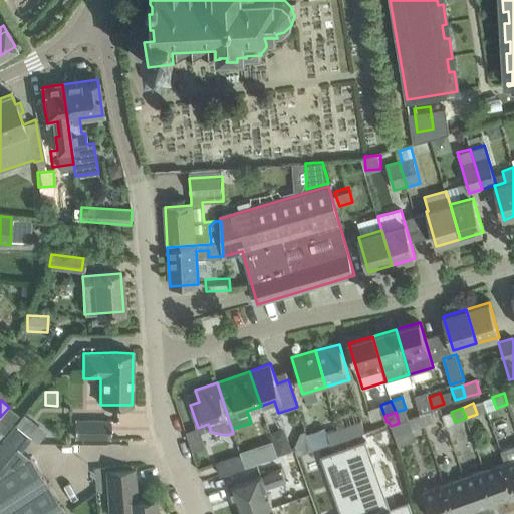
[(420,415),(419,416),(423,426),(432,423),(428,413),(420,415)]
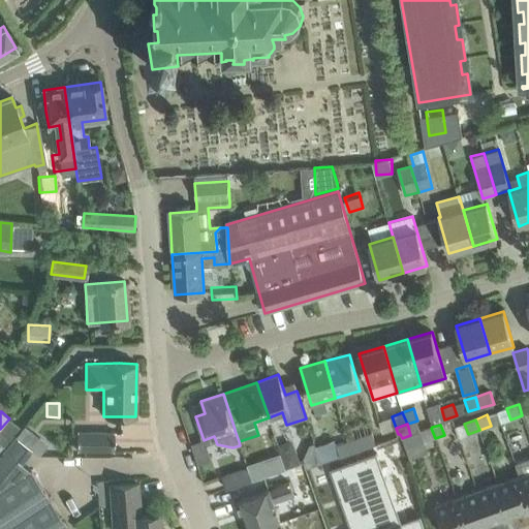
[(410,435),(402,438),(406,448),(435,438),(431,428),(421,431),(410,435)]
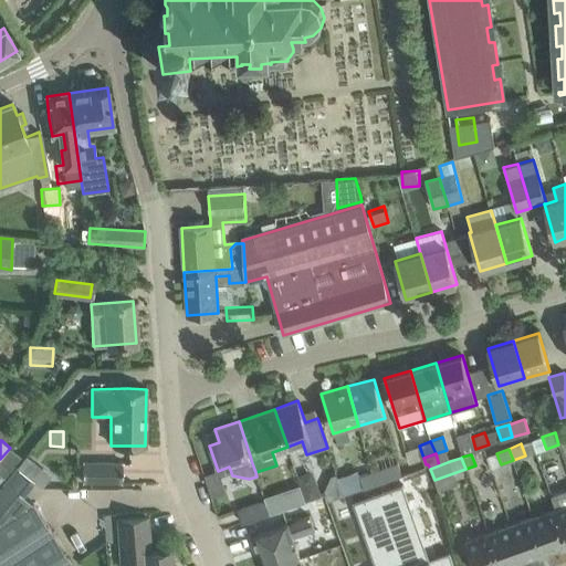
[(82,482),(122,482),(122,462),(82,462),(82,482)]
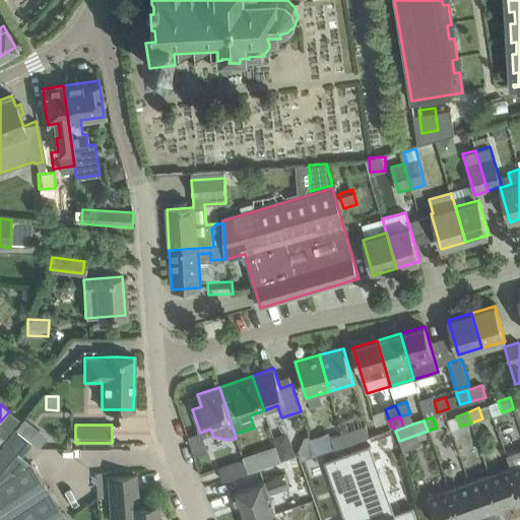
[(353,430),(342,434),(346,445),(358,441),(369,437),(365,426),(353,430)]
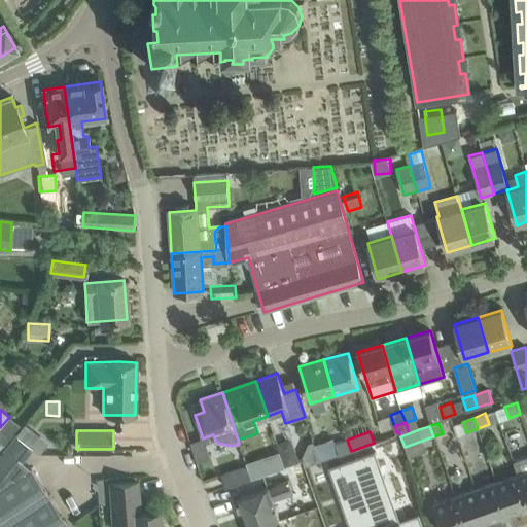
[(351,451),(347,440),(336,444),(340,454),(351,451)]
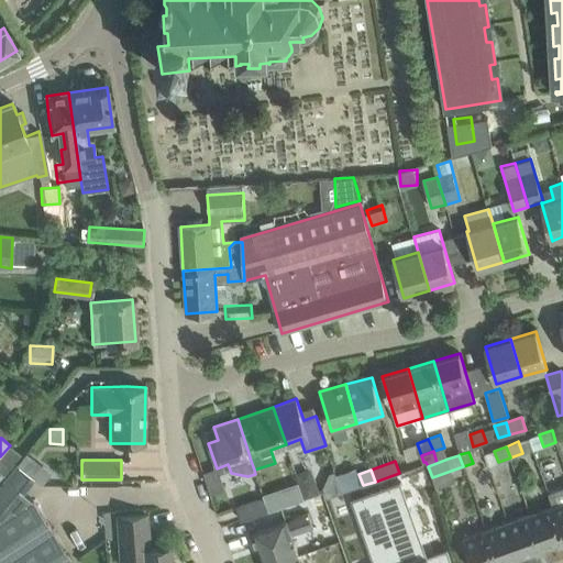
[(327,498),(341,493),(334,472),(329,474),(323,488),(327,498)]
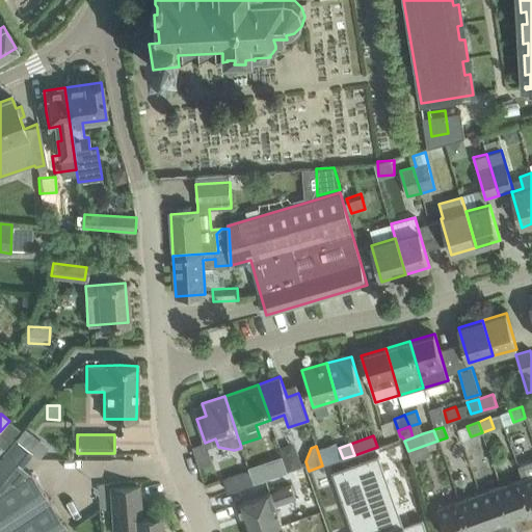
[(0,531),(69,531),(68,530),(30,473),(22,464),(4,451),(0,456),(0,531)]
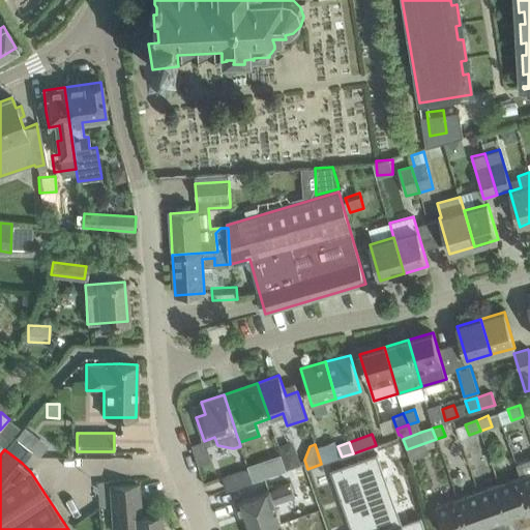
[(355,464),(378,529),(403,529),(403,526),(399,528),(382,483),(386,481),(377,457),(355,464)]
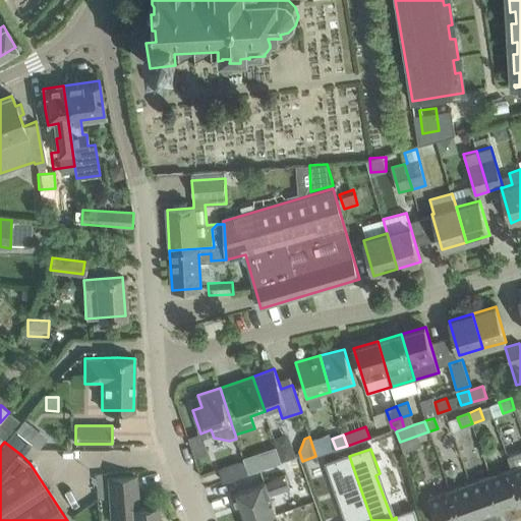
[(512,468),(512,469),(520,495),(520,450),(508,455),(512,468)]
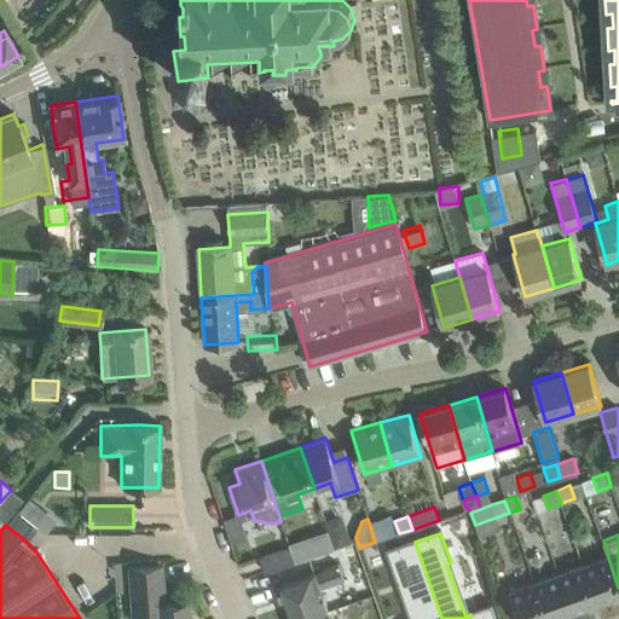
[(310,541),(290,548),(295,562),(316,556),(310,541)]
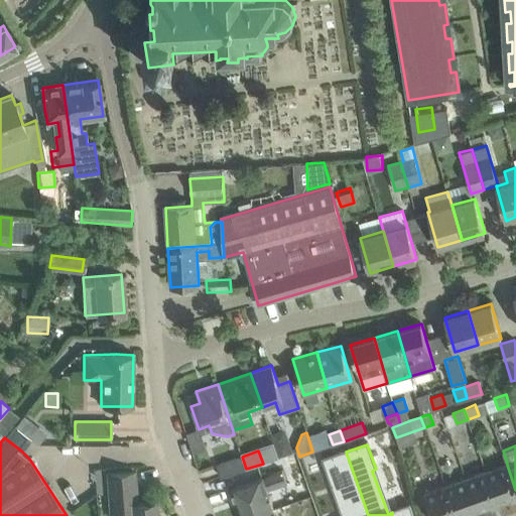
[(368,515),(346,452),(325,460),(334,484),(338,483),(349,515),(368,515)]
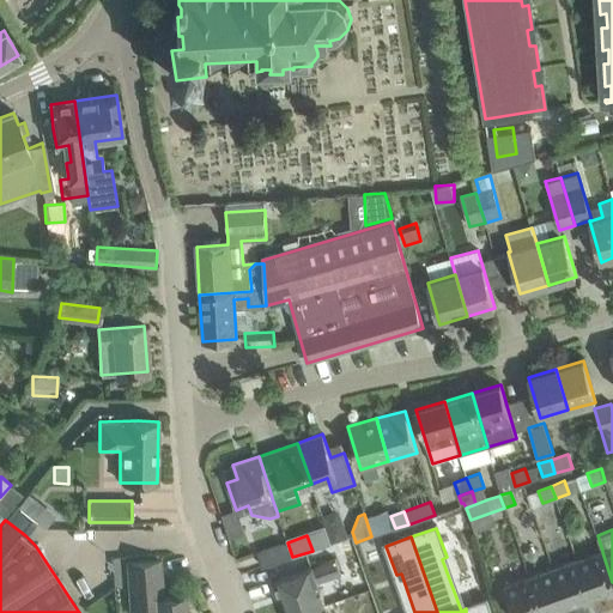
[(258,552),(262,566),(292,557),(287,542),(258,552)]
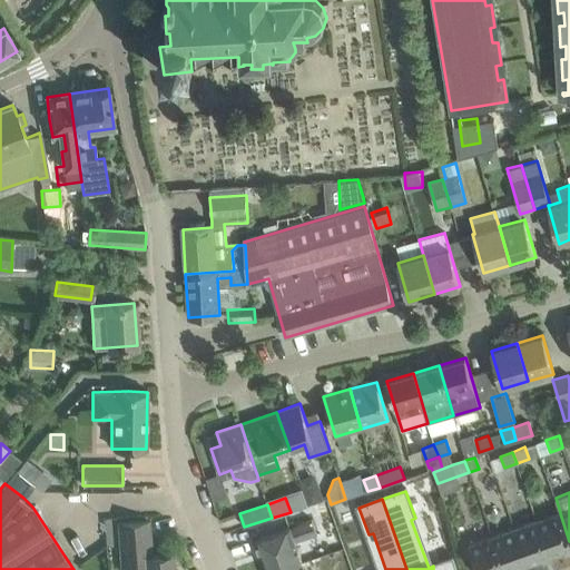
[(569,541),(560,513),(538,521),(550,557),(569,549),(569,541)]
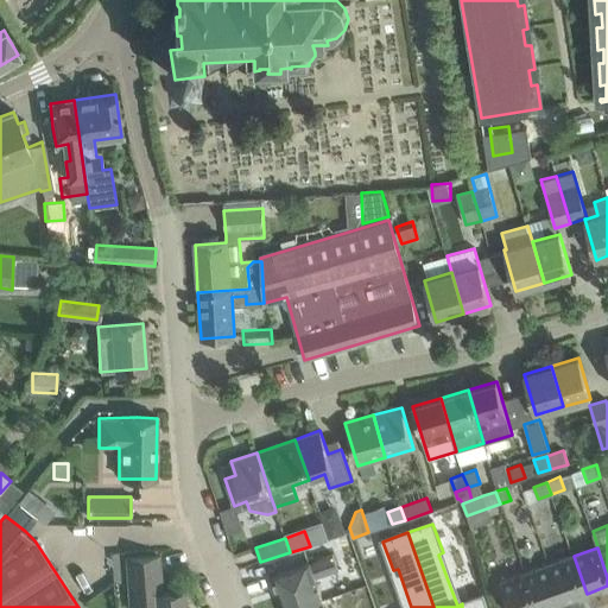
[(296,567),(273,575),(284,607),(324,607),(315,577),(337,569),(333,555),(310,563),(309,562),(296,567)]
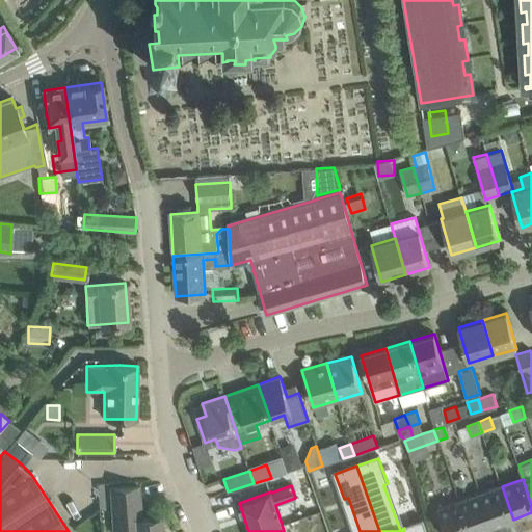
[(109,488),(112,531),(134,529),(134,531),(161,531),(161,517),(140,519),(138,486),(109,488)]
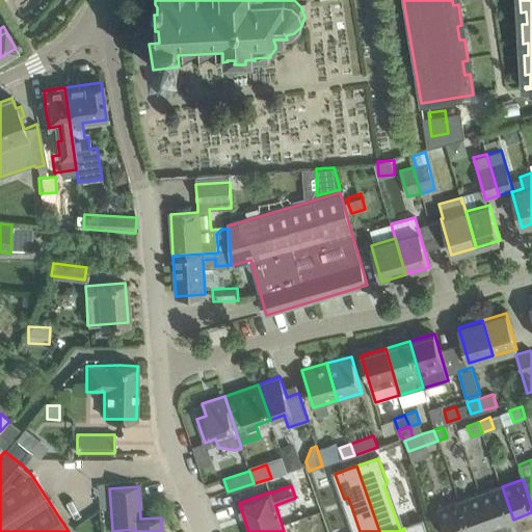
[(502,486),(480,494),(493,527),(513,520),(502,486)]
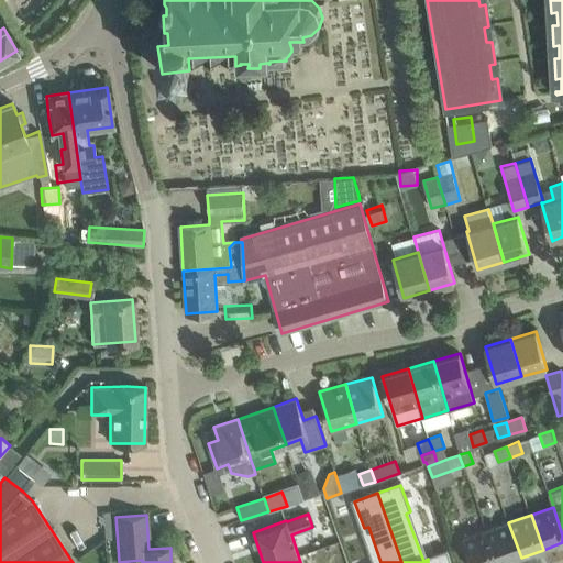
[(508,522),(486,530),(497,562),(505,562),(521,558),(508,522)]
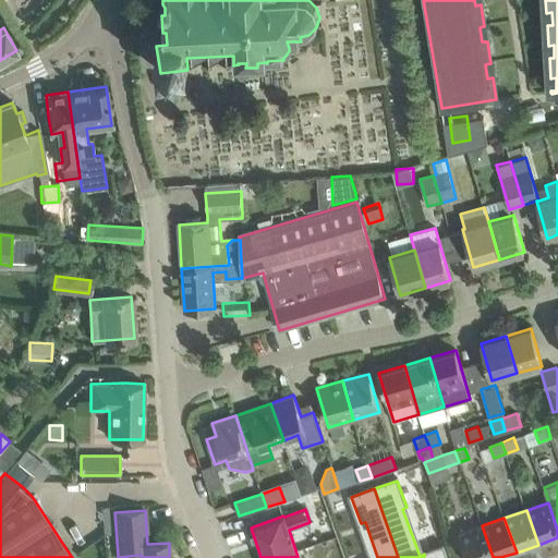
[(493,557),(482,525),(459,534),(468,557),(493,557)]
